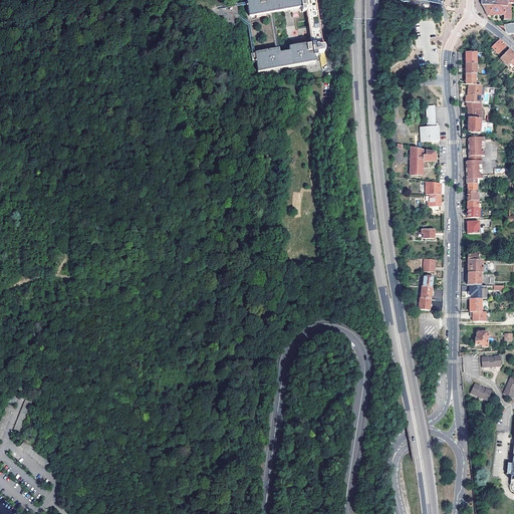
[(246,0),(249,16),(250,16),(300,9),(301,15),(306,15),(311,44),(289,48),(289,52),(279,54),(278,49),(255,53),(258,70),(258,71),(315,62),(314,57),(317,56),(317,53),(324,52),(325,48),(323,46),(321,33),(324,33),(320,7),(316,7),(315,0),(246,0)]
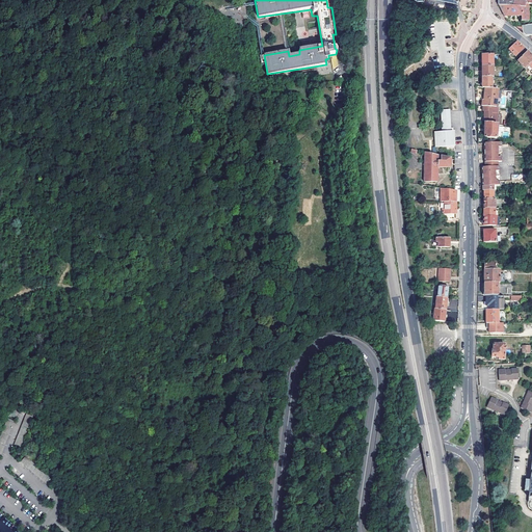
[(499,5),(505,17),(522,17),(522,21),(529,21),(529,5),(526,4),(526,6),(499,5)]
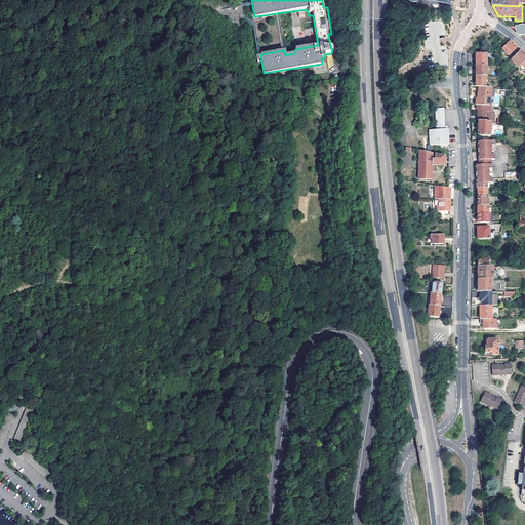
[(524,24),(515,26),(516,34),(518,36),(524,35),(524,24)]
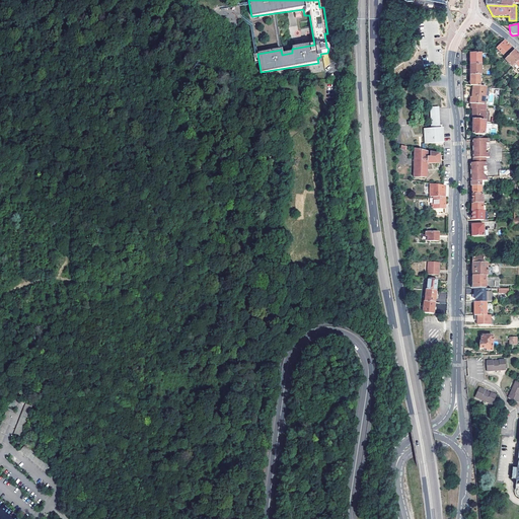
[(504,41),(496,48),(503,55),(511,47),(504,41)]
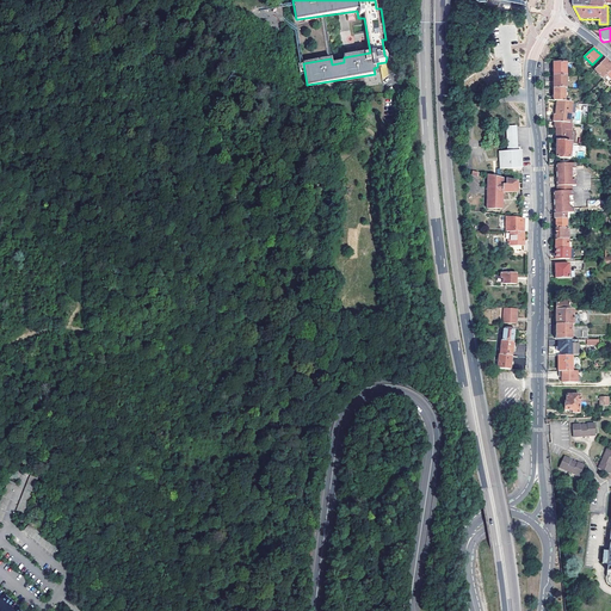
[(610,65),(605,60),(594,71),(603,79),(606,76),(610,71),(610,65)]
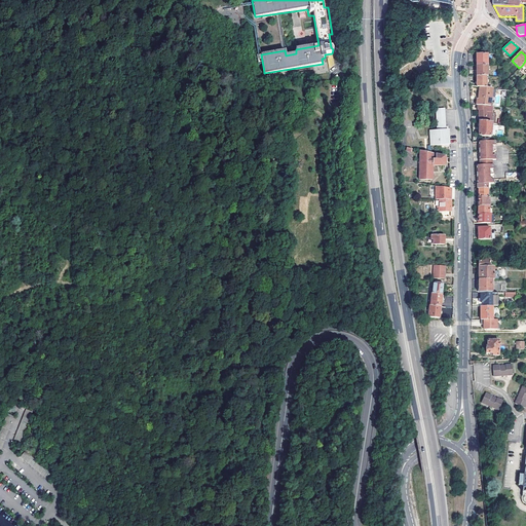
[(487,66),(487,53),(477,54),(477,66),(487,66)]
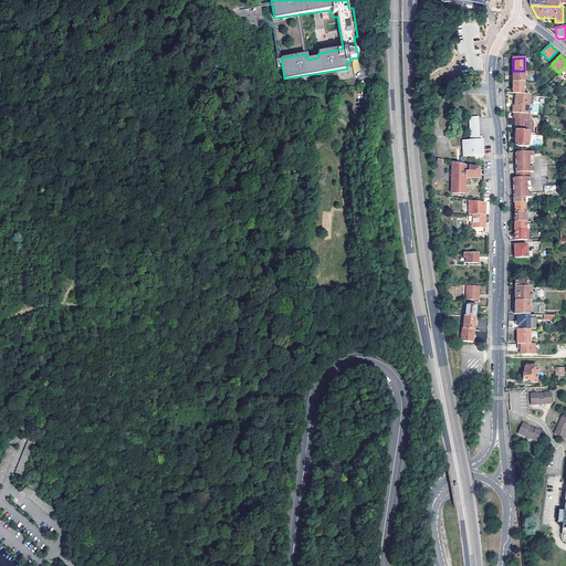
[(524,71),(513,71),(513,82),(525,82),(524,71)]
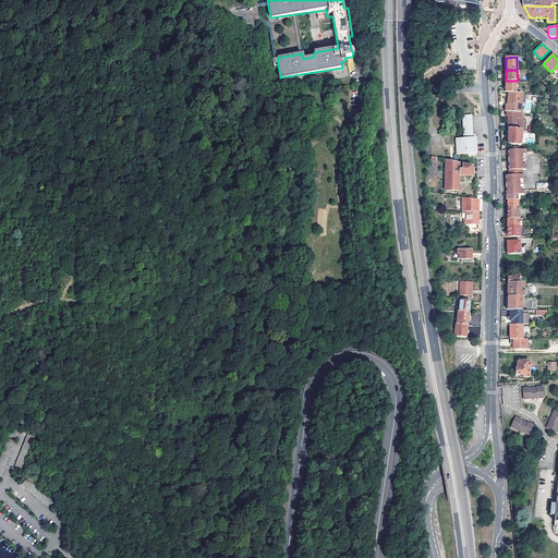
[(519,94),(519,81),(518,81),(506,81),(506,92),(509,93),(519,94)]
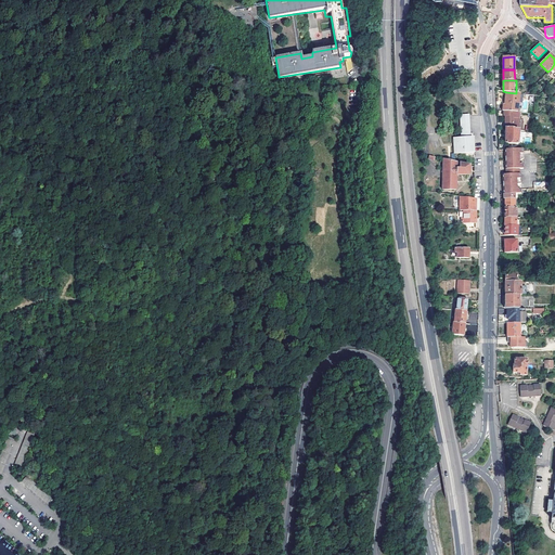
[(503,104),(503,111),(505,112),(518,113),(520,94),(516,93),(506,92),(505,104),(503,104)]
